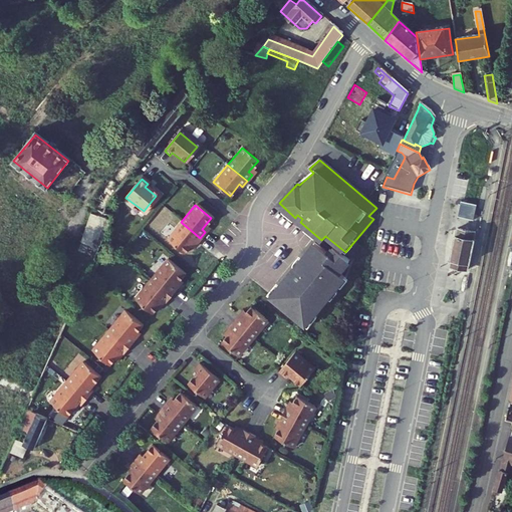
[(465,222),(474,224),(476,213),(467,211),(466,214),(465,222)]
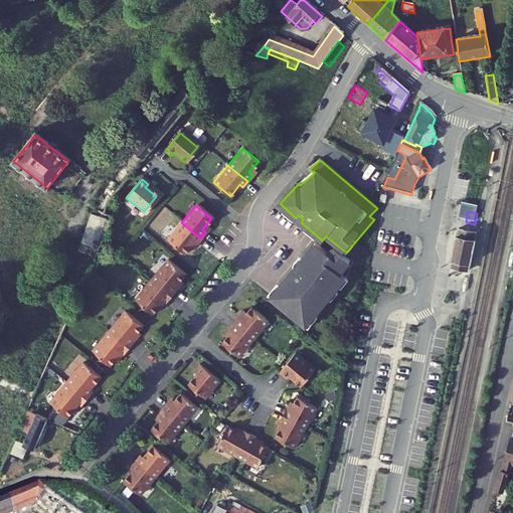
[(200,238),(181,222),(166,239),(183,253),(193,241),(196,244),(200,238)]
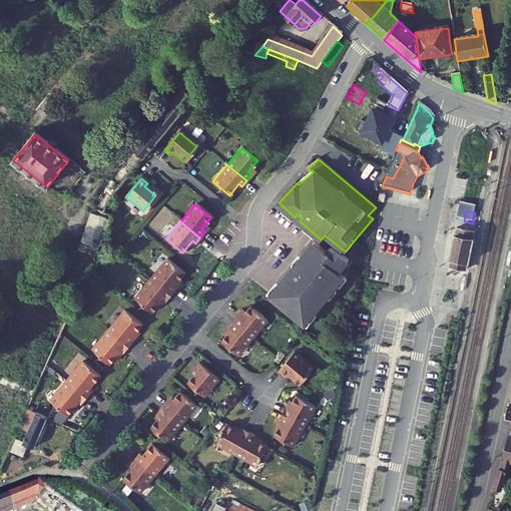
[(454,237),(472,241),(474,233),(456,230),(454,237)]
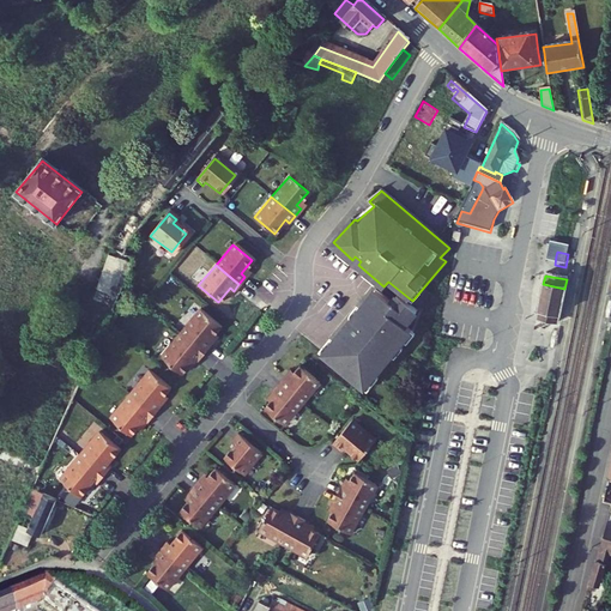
[(562,301),(564,289),(543,284),(540,284),(538,297),(534,312),(537,312),(558,316),(562,301)]
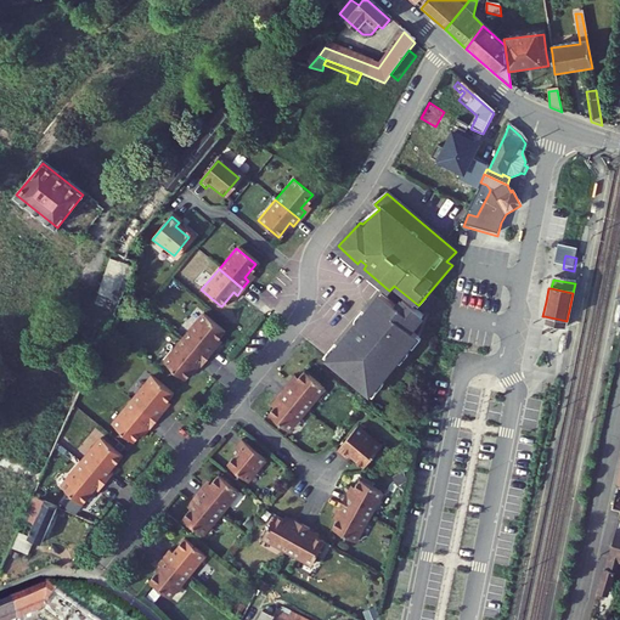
[(368,395),(417,338),(410,332),(422,317),(403,302),(396,308),(381,297),(364,319),(367,322),(360,330),(355,327),(328,359),(368,395)]
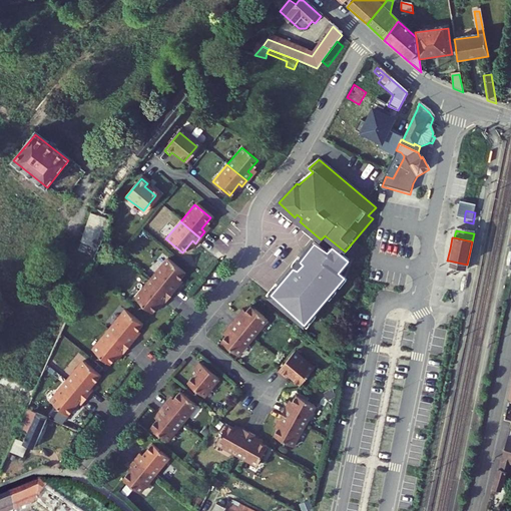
[(165,260),(149,280),(169,296),(175,289),(172,286),(182,274),(165,260)]
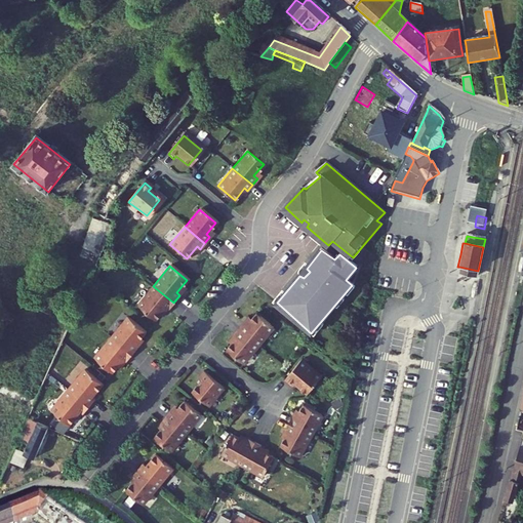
[(477,278),(478,271),(459,267),(457,275),(477,278)]
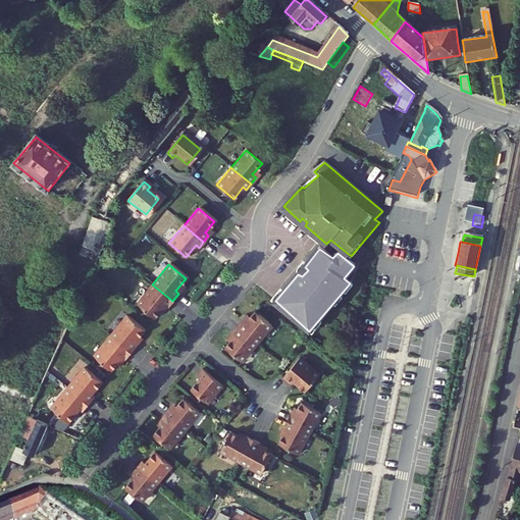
[(308,270),(305,267),(298,274),(302,276),(308,270)]
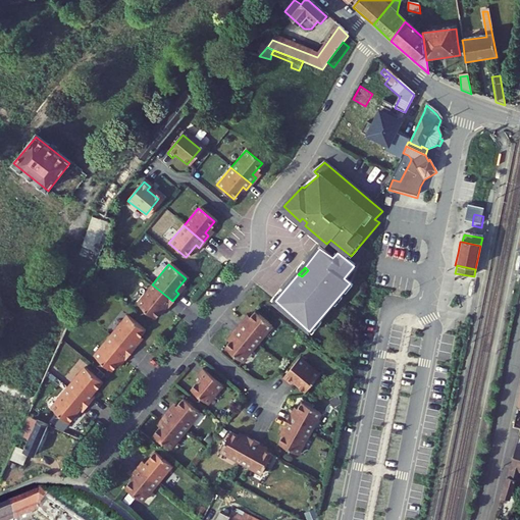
[(172,301),(152,284),(136,303),(153,317),(162,307),(165,309),(172,301)]
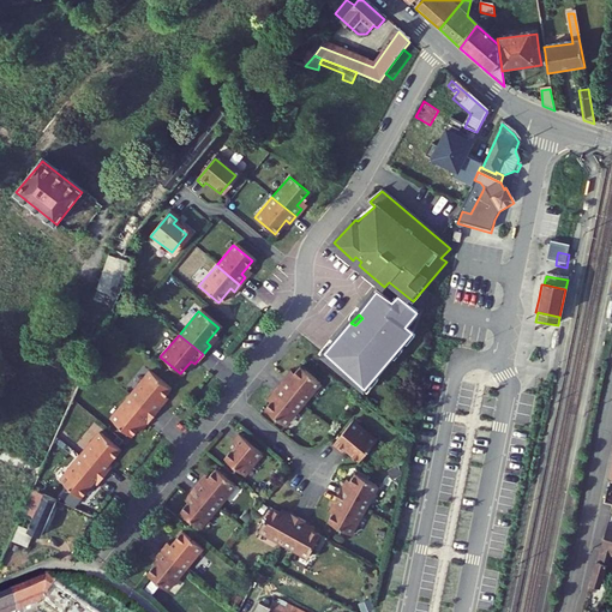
[(60,366),(73,372),(82,354),(69,348),(60,366)]
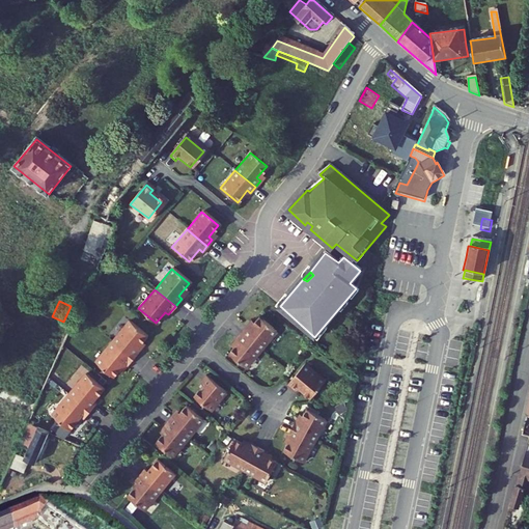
[(274,332),(257,318),(247,331),(245,328),(234,339),(238,342),(228,355),(245,367),(274,332)]
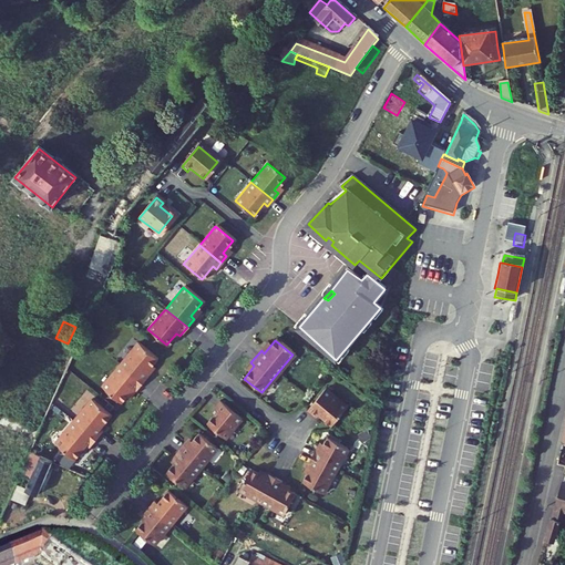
[(136,342),(119,365),(141,383),(147,376),(144,372),(155,359),(136,342)]
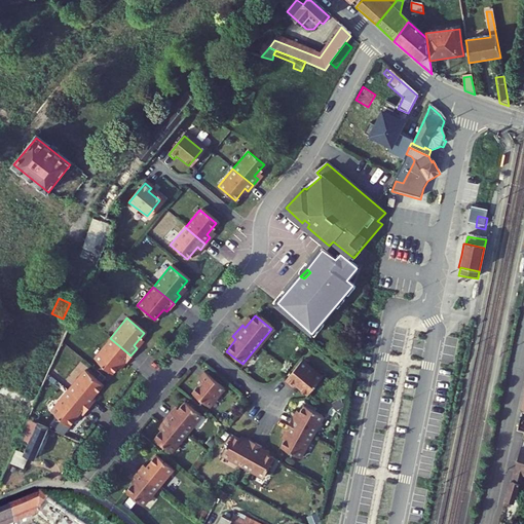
[(131,356),(110,338),(94,358),(111,372),(120,361),(123,364),(131,356)]
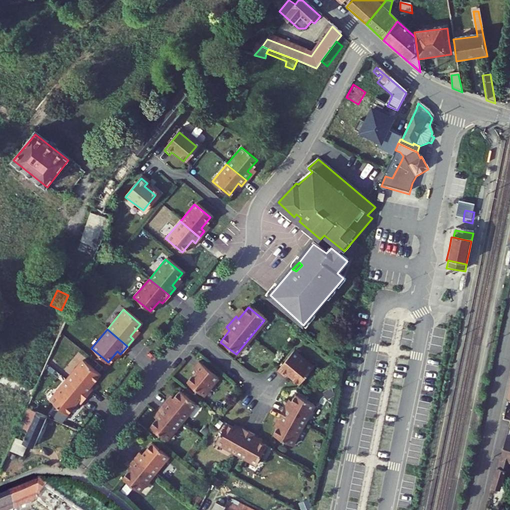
[(293,353),(276,372),(282,378),(285,375),(297,386),(312,370),(293,353)]
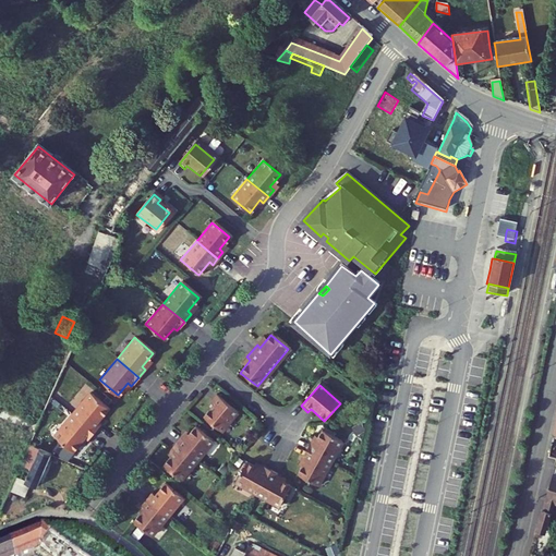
[(88,391),(71,413),(93,432),(99,423),(96,421),(108,407),(88,391)]
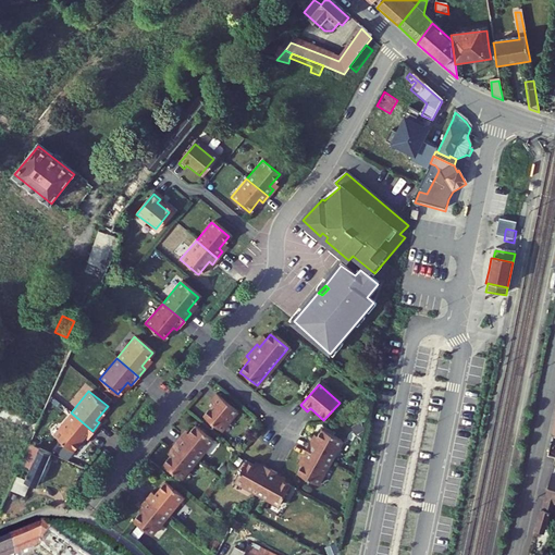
[(214,395),(209,401),(212,403),(202,416),(219,430),(234,412),(214,395)]
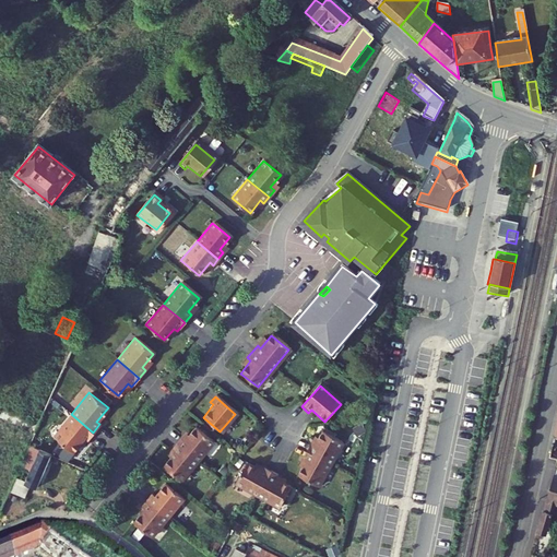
[(93,433),(71,414),(55,434),(73,450),(83,438),(86,440),(93,433)]
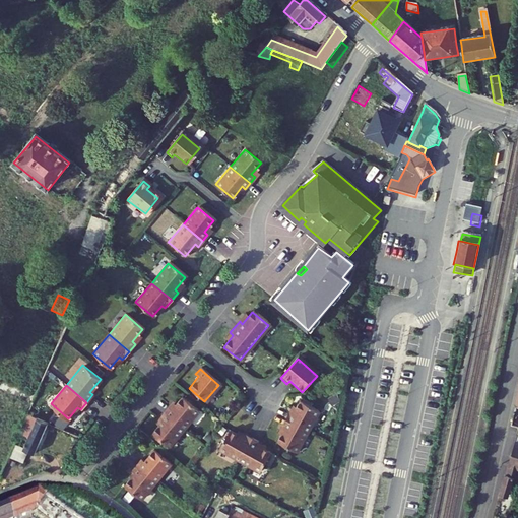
[(196,411),(180,398),(170,410),(168,407),(157,418),(160,422),(151,433),(168,446),(196,411)]
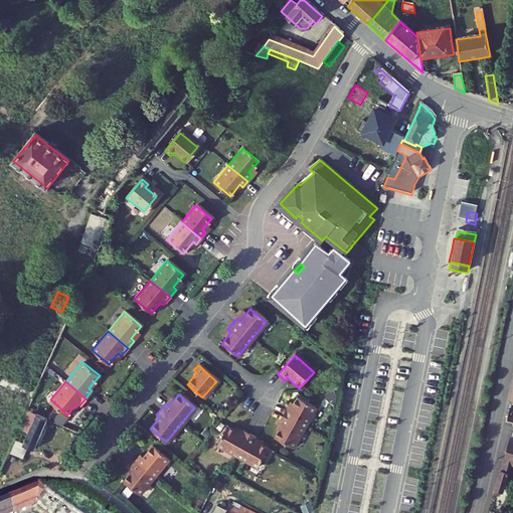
[(315,408),(297,399),(289,412),(286,409),(280,423),(283,425),(275,439),(293,449),(315,408)]
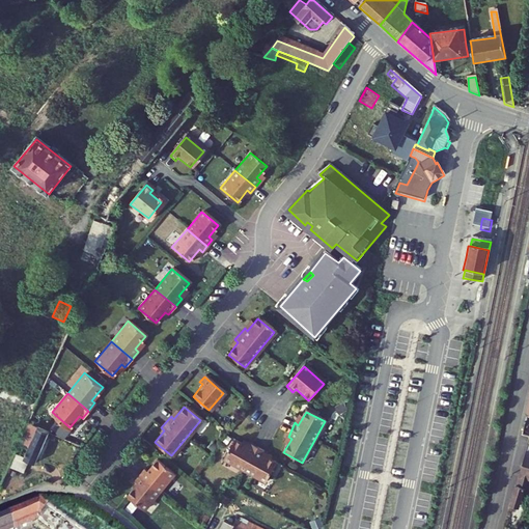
[(49,435),(28,424),(9,466),(8,469),(22,475),(28,463),(34,466),(49,435)]
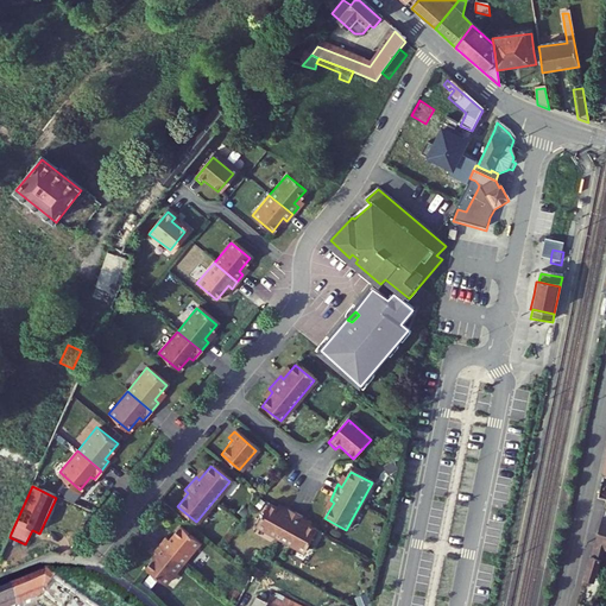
[(304,553),(315,532),(300,523),(302,518),(286,510),(284,515),(269,506),(258,529),(304,553)]
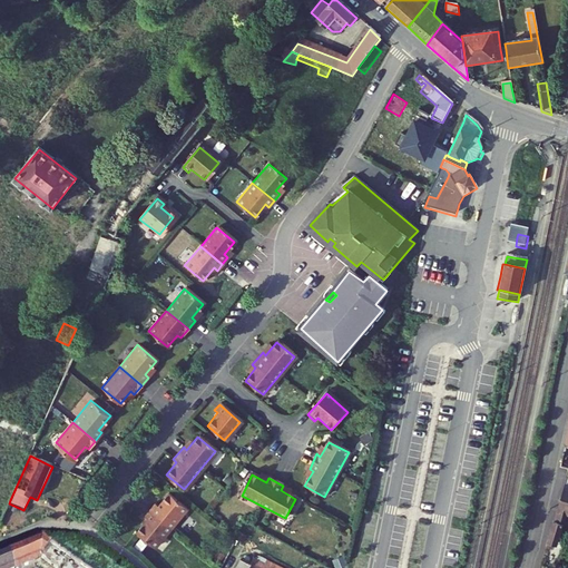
[(567,475),(566,475),(539,567),(554,567),(555,566),(567,542),(567,475)]
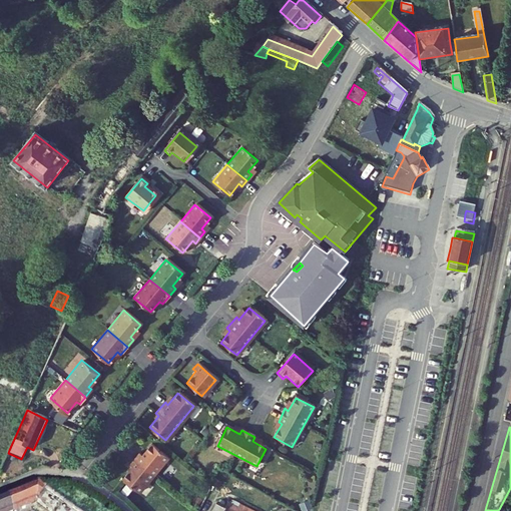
[(167,459),(151,446),(141,458),(139,455),(129,466),(132,469),(123,480),(139,493),(167,459)]
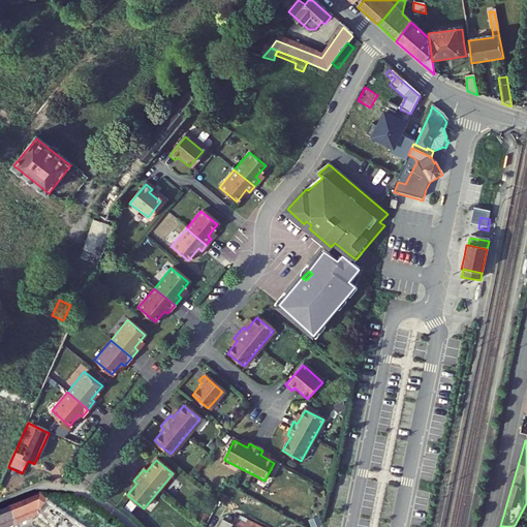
[(0,485),(8,467),(9,464),(6,462),(0,475),(0,485)]
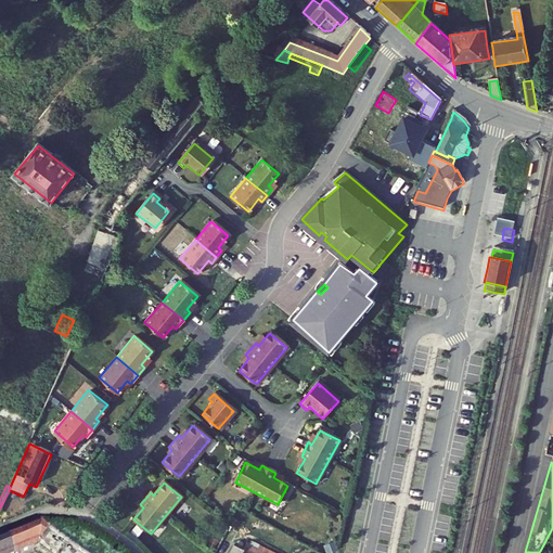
[(80,552),(38,523),(0,537),(0,552),(12,552),(36,543),(49,552),(80,552)]
